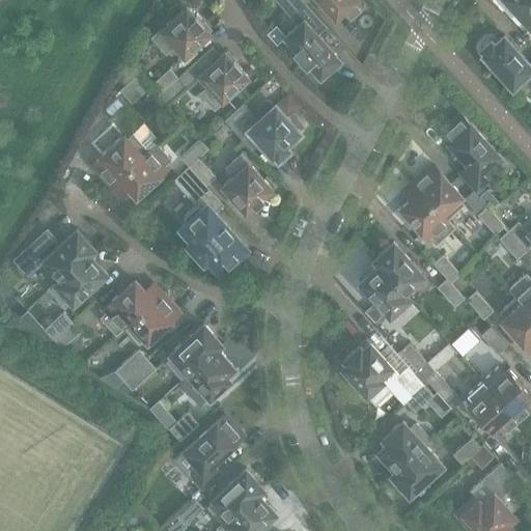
[(278,0),(299,23),(284,36),(296,49),(295,50),(306,62),(307,61),(319,76),(323,74),(325,76),(338,63),(336,61),(339,59),(317,34),(326,26),(305,3),(302,0),(278,0)]
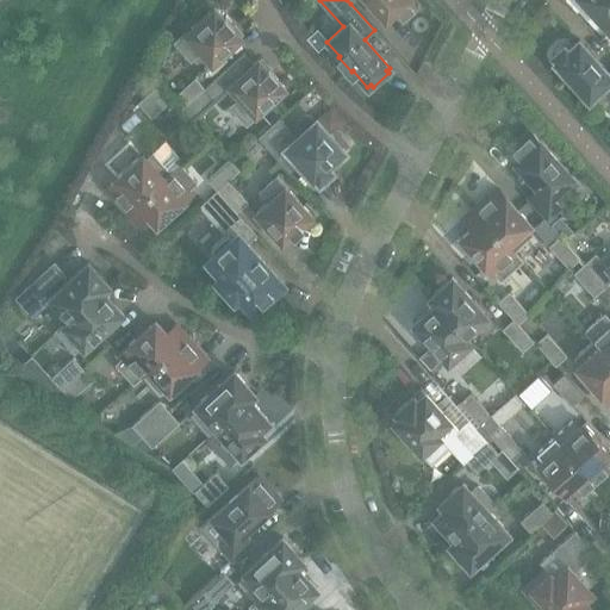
[(347,0),(350,4),(353,0),(366,0),(385,20),(393,13),(402,22),(417,7),(410,0),(347,0)]
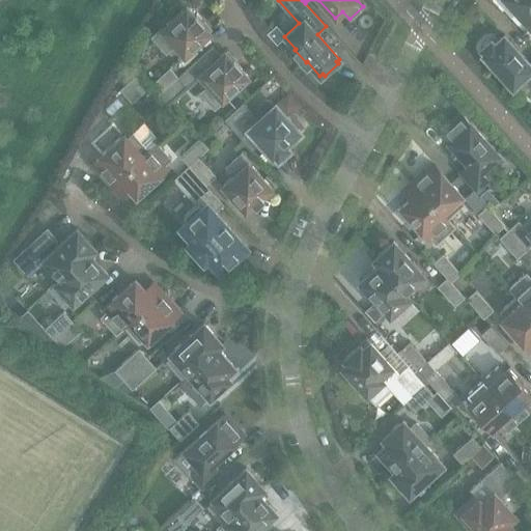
[(530,0),(504,0),(530,28),(530,0)]
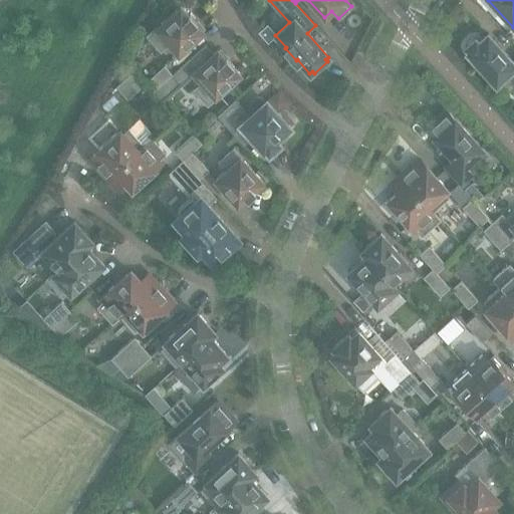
[(203,31),(195,22),(196,22),(189,14),(189,15),(181,6),(148,35),(161,49),(168,42),(178,54),(203,31)]
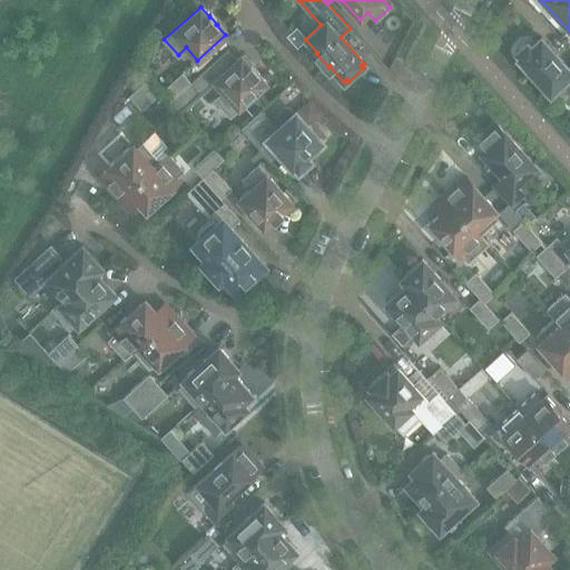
[(569,68),(569,69),(540,37),(530,46),(527,42),(516,51),(519,56),(518,58),(549,94),(569,75),(569,68)]
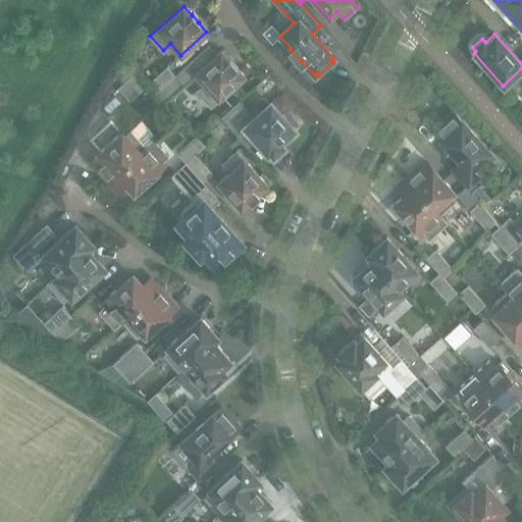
[(174,75),(156,93),(164,102),(196,73),(204,83),(196,91),(209,107),(214,102),(244,75),(236,66),(237,65),(229,58),(228,59),(220,50),(215,55),(207,47),(174,75)]
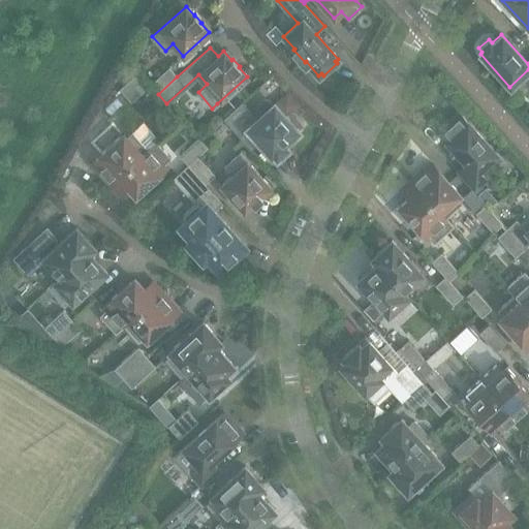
[(164,71),(150,85),(158,94),(177,76),(168,67),(164,71)]
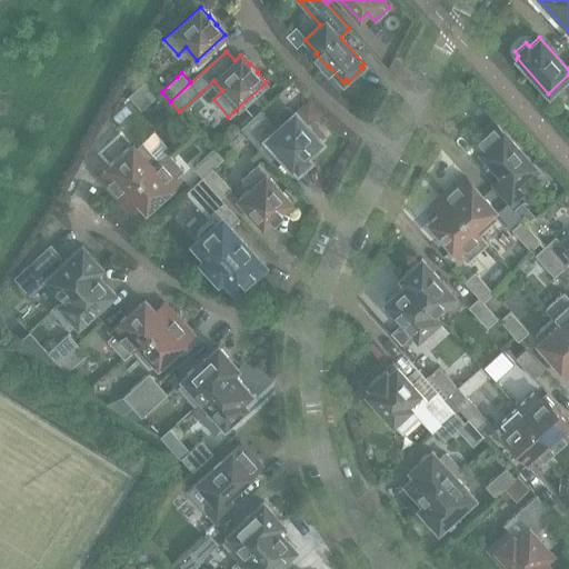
[(149,78),(128,96),(140,109),(161,91),(149,78)]
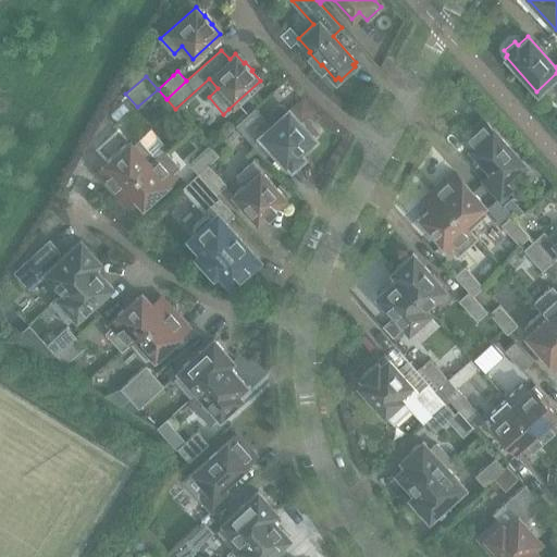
[(312,137),(317,133),(305,119),(300,123),(288,110),(287,111),(283,107),(276,106),(270,112),(270,119),(273,123),(264,132),(248,113),(235,125),(255,148),(264,139),(285,163),(287,161),(292,165),(302,156),(299,151),(301,149),(306,148),(309,145),(310,140),(313,138),(312,137)]
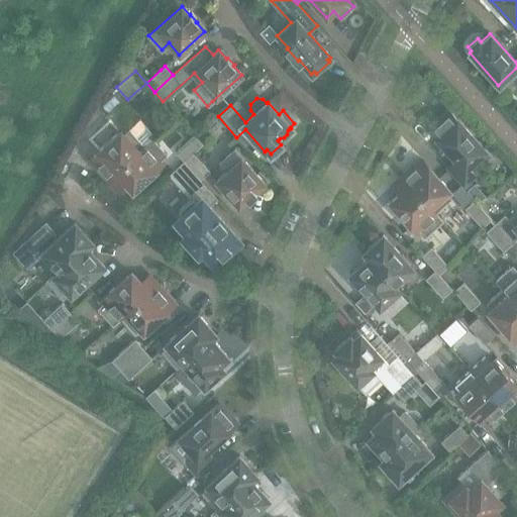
[(485,150),(449,111),(429,129),(455,160),(446,168),(463,186),(475,176),(467,167),(485,150)]
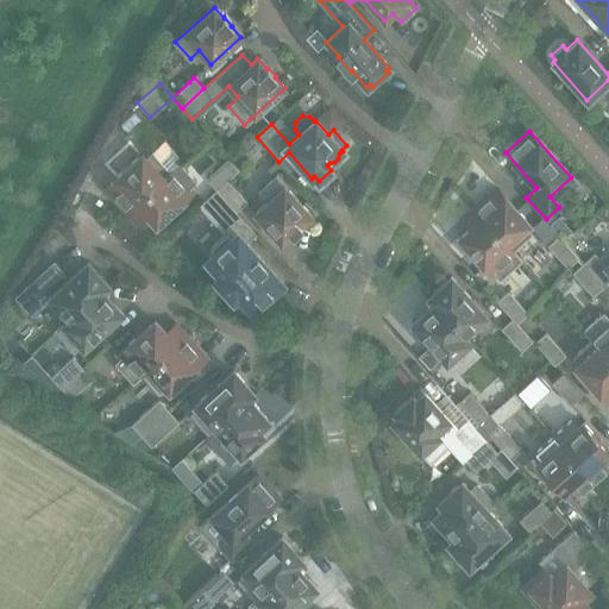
[(126,211),(173,169),(171,168),(162,176),(145,158),(142,155),(105,188),(126,211)]
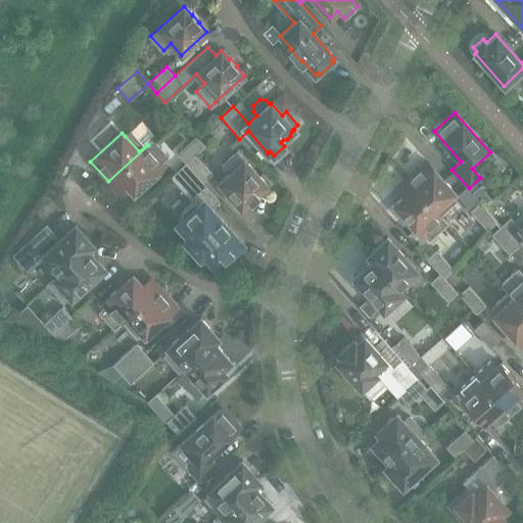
[(194,154),(204,146),(195,137),(177,153),(185,162),(194,154)]
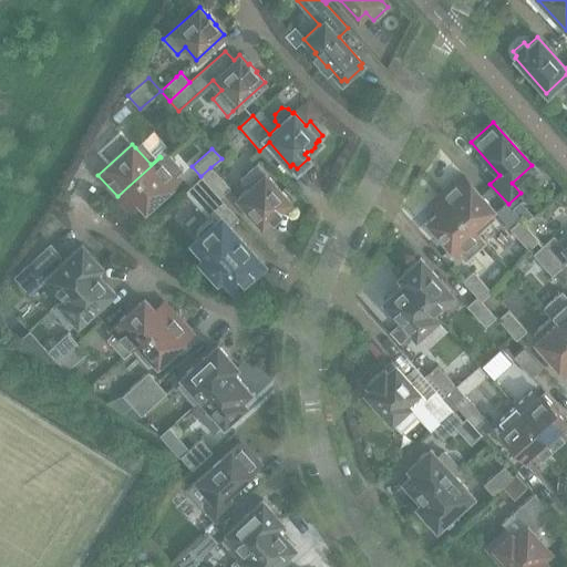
[(145,209),(179,178),(161,157),(117,196),(117,197),(126,188),(145,209)]
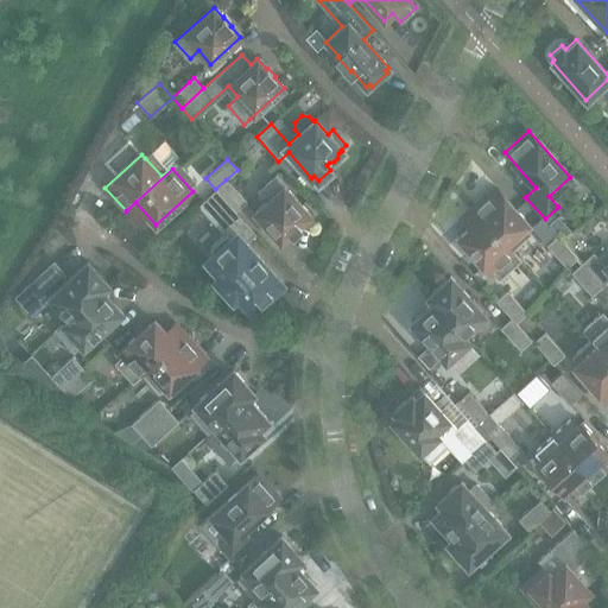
[(246,202),(226,179),(215,189),(235,211),(246,202)]
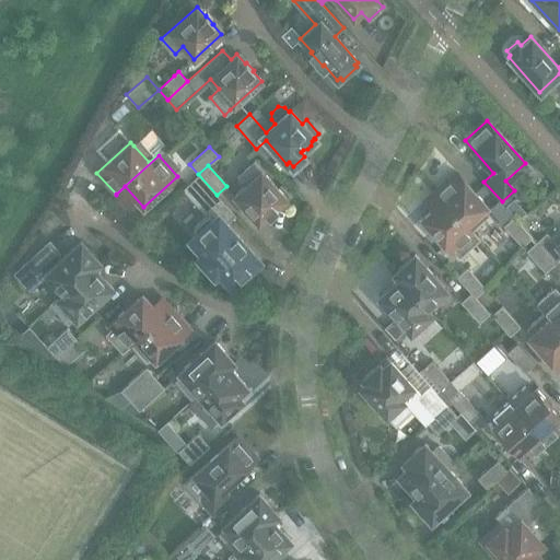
[(287,198),(258,166),(244,178),(248,183),(234,196),(258,223),(268,214),(269,214),(277,208),(277,207),(287,198)]
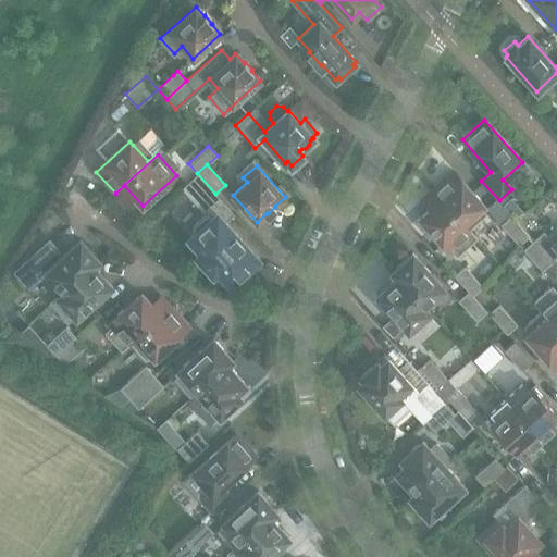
[(490,211),(454,171),(432,190),(469,231),(490,211)]
